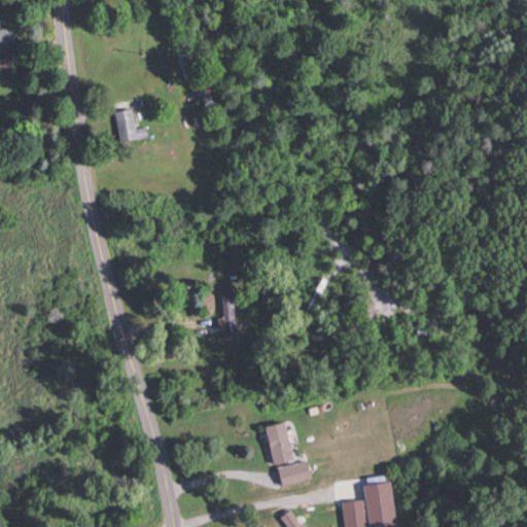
[(13,28),(0,27),(0,71),(13,72),(13,28)]
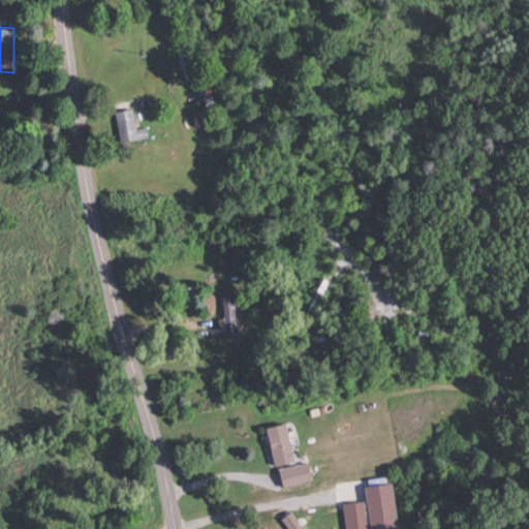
[(116,115),(122,145),(149,139),(147,129),(137,131),(133,111),(116,115)]
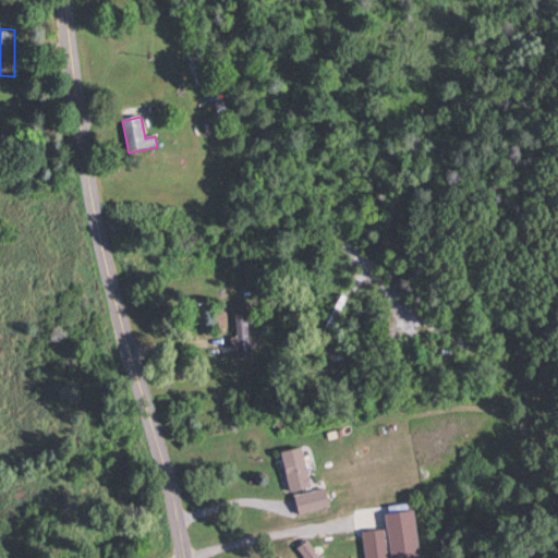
[(234,307),(235,356),(257,356),(256,306),(234,307)]
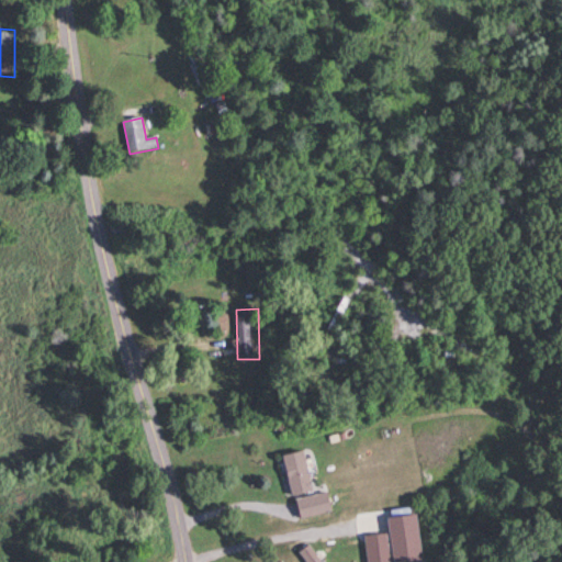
[(442,367),(442,358),(453,358),(453,351),(433,351),(433,367),(442,367)]
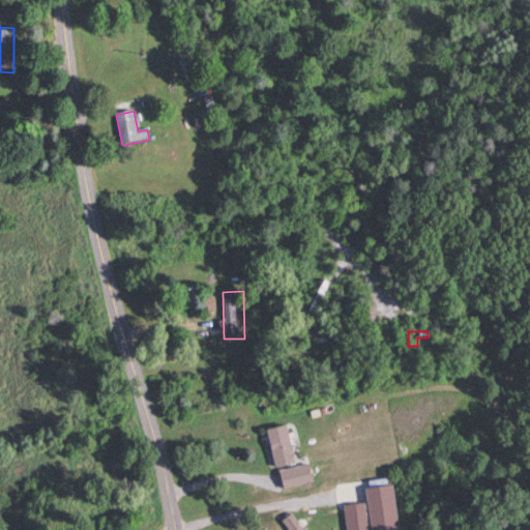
[(266,431),(277,470),(297,465),(286,425),(266,431)]
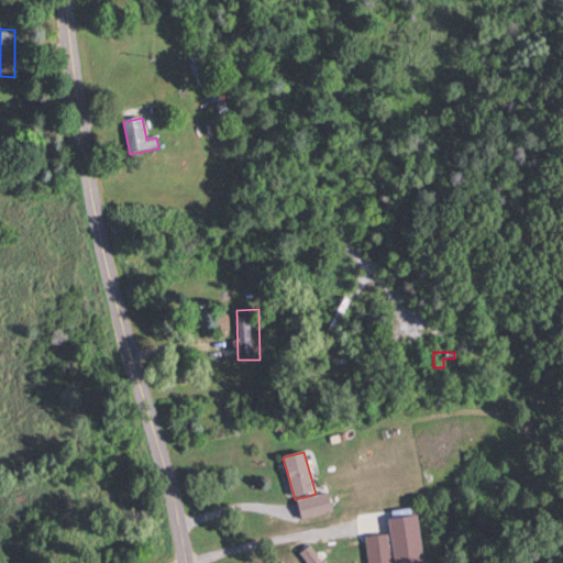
[(301,521),(333,514),(329,495),(297,503),(301,521)]
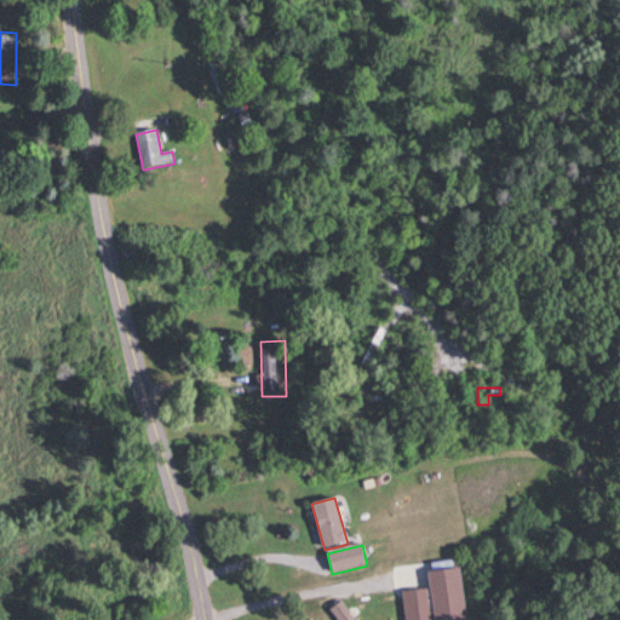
[(403,593),(406,619),(432,619),(431,590),(403,593)]
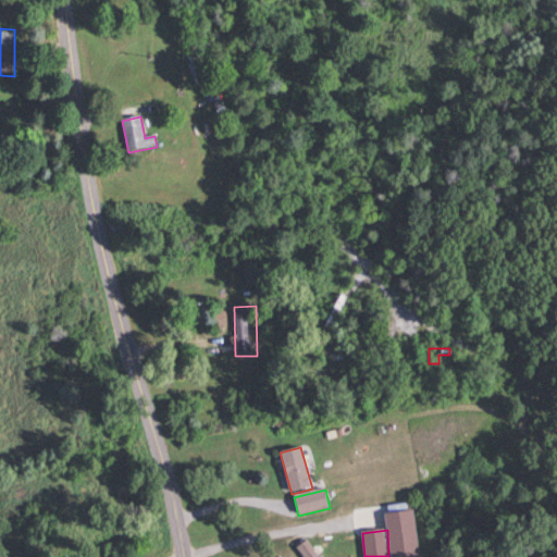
[(304,556),(319,556),(309,542),(298,548),(304,556)]
